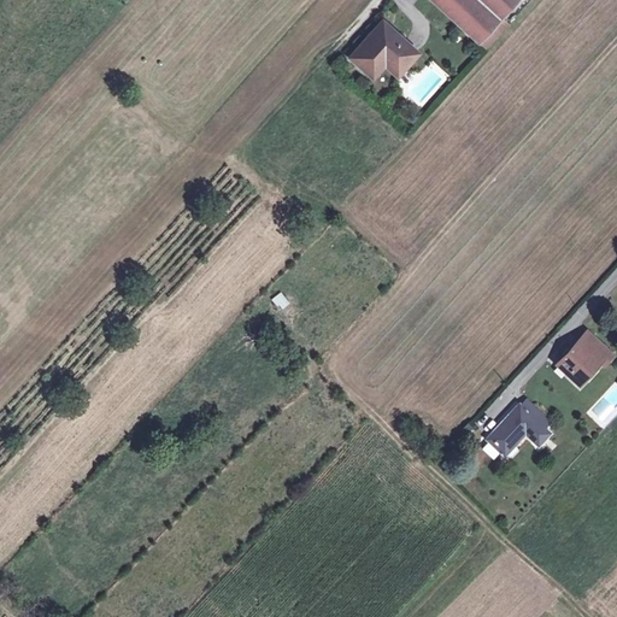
[(429,0),(430,0),(477,43),(517,0),(429,0)]
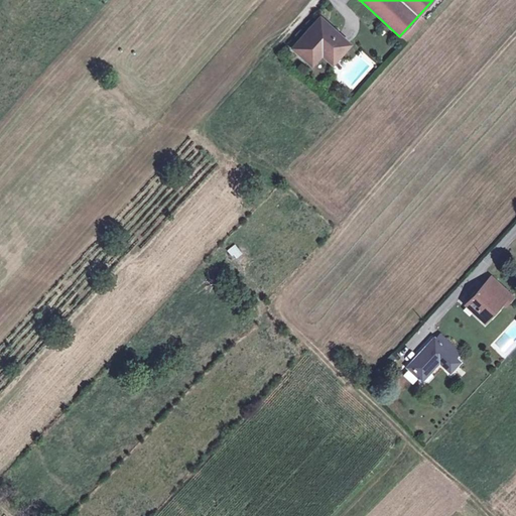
[(327,46),(337,55),(349,43),(319,17),(292,48),(310,63),(320,53),(327,46)]
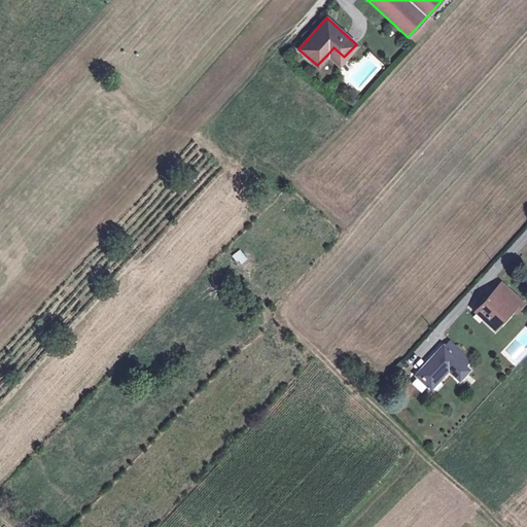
[(334,47),(327,55),(338,63),(344,57),(334,47)]
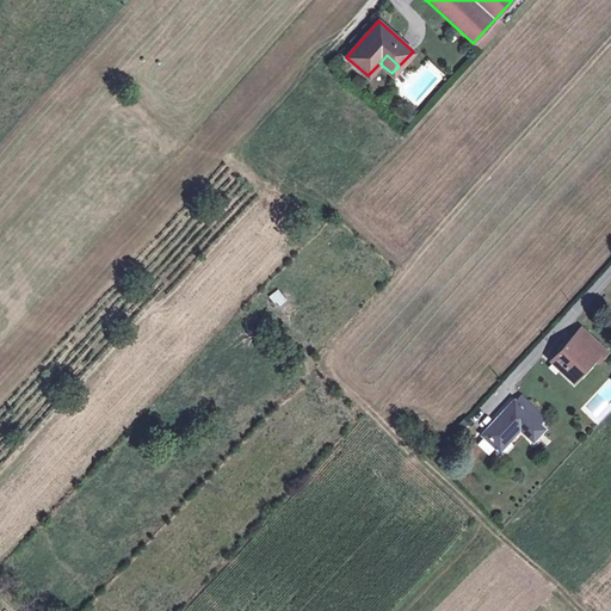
[(277,308),(288,302),(279,289),(270,295),(277,308)]
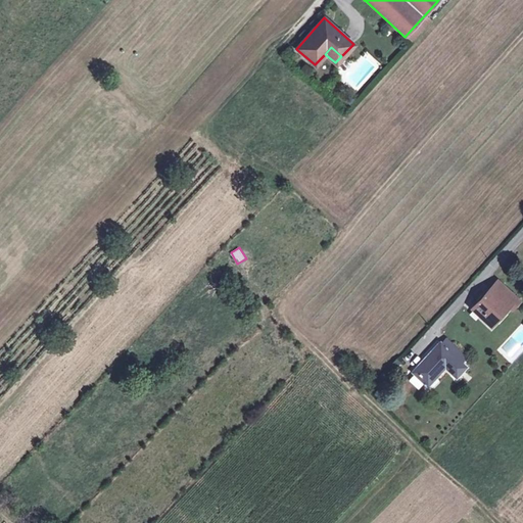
[(473,308),(490,325),(508,305),(512,310),(520,301),(497,281),(473,308)]
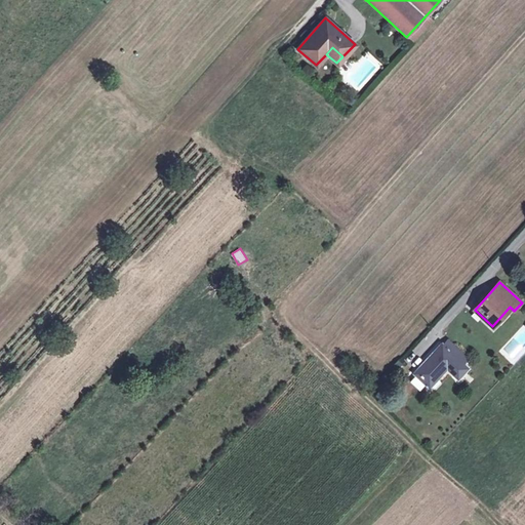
[(448,338),(442,345),(463,364),(470,358),(448,338)]
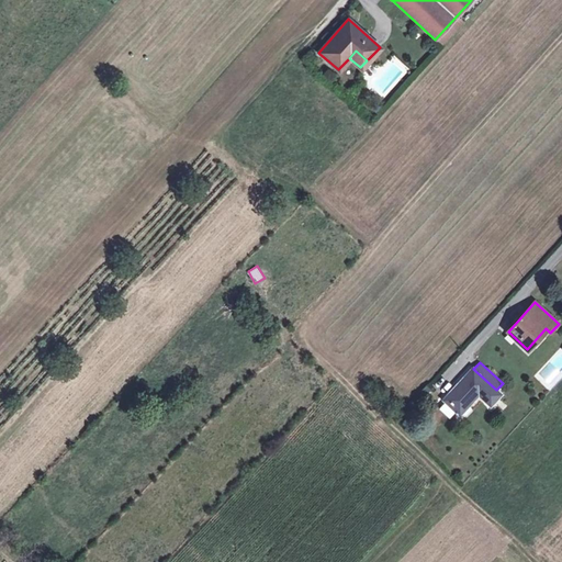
[(496,390),(473,369),(445,400),(459,415),(479,394),(491,404),(501,394),(496,390)]
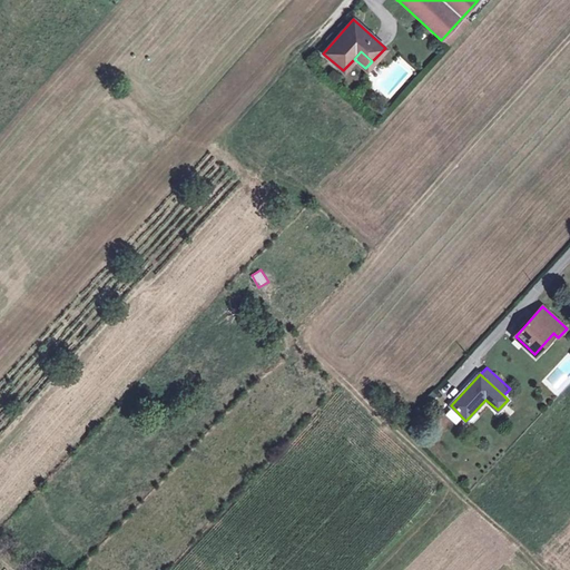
[(446,414),(457,425),(463,419),(452,409),(446,414)]
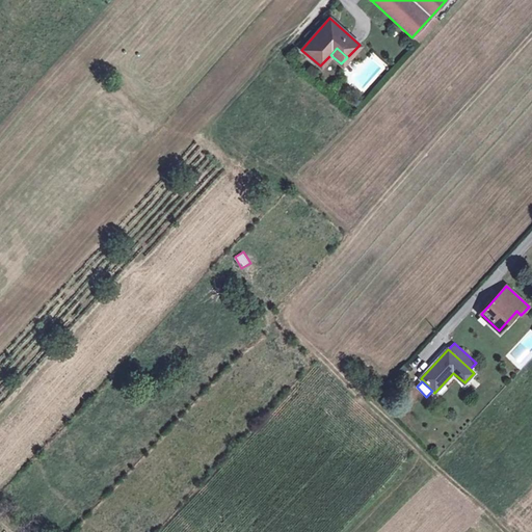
All buildings are outlined.
